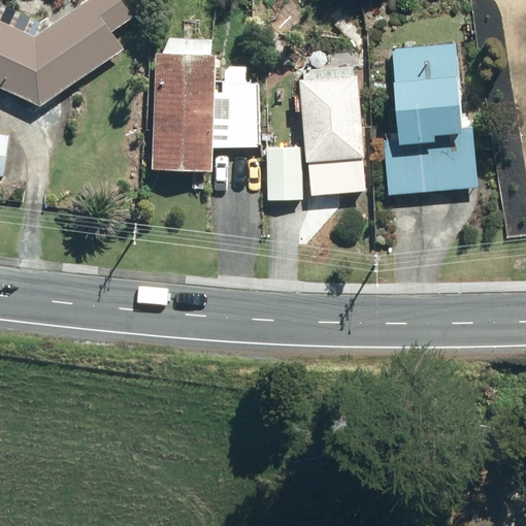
[(0,88),(39,106),(123,48),(110,32),(134,15),(123,0),(85,0),(34,36),(0,20),(0,88)]
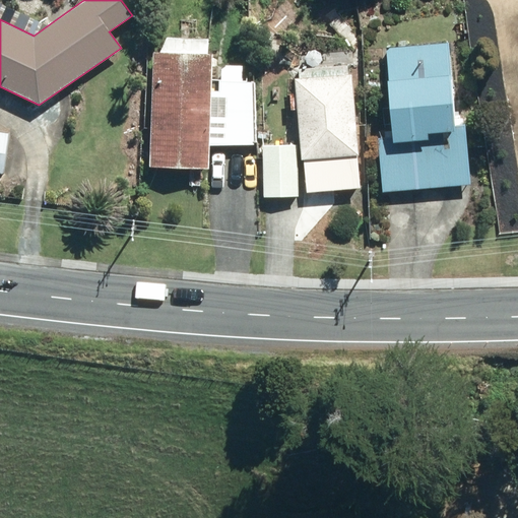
[(450,74),(448,43),(386,48),(393,137),(377,139),(381,191),(470,184),(465,123),(454,124),(450,74)]
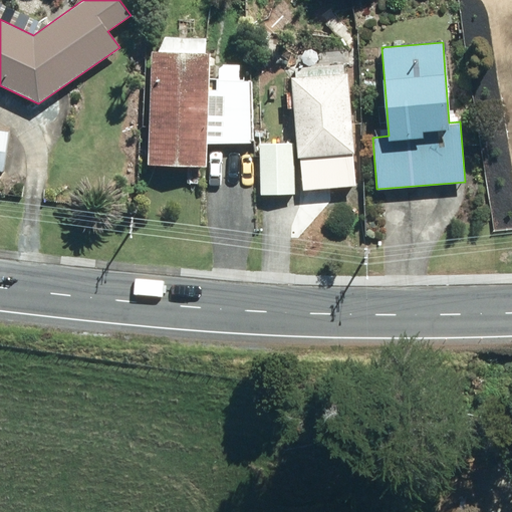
[(257,49),(257,65),(268,65),(268,48),(257,49)]
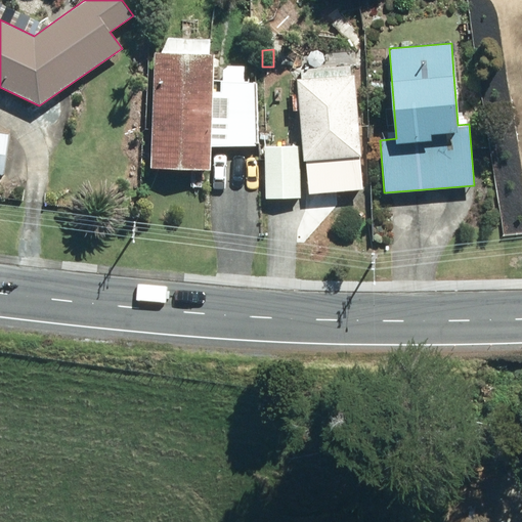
[(208,170),(208,147),(252,149),(255,149),(256,111),(256,90),(257,84),(252,84),(219,83),(219,92),(216,92),(211,91),(212,55),(154,53),(154,55),(149,169),(208,170)]
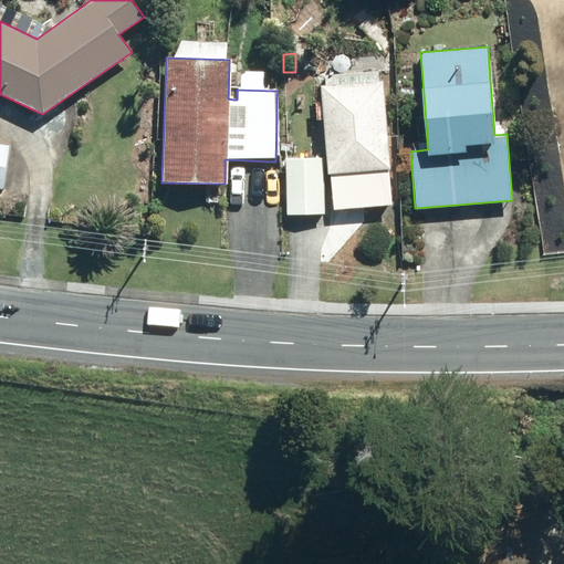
[(378,73),(326,77),(327,89),(323,89),(324,103),(315,104),(316,121),(324,121),(329,174),(390,169),(384,82),(378,82),(378,73)]
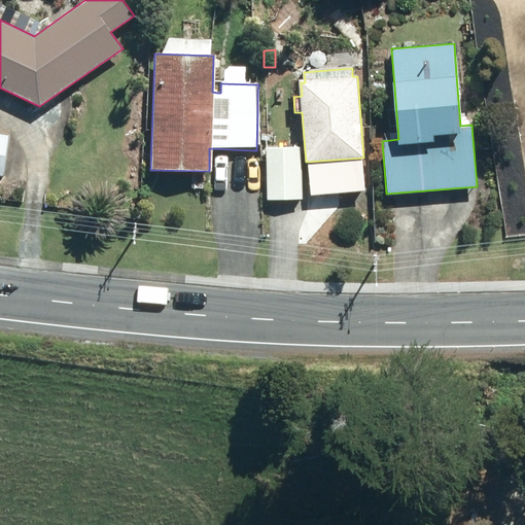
[(0,175),(3,176),(9,134),(0,132),(0,175)]
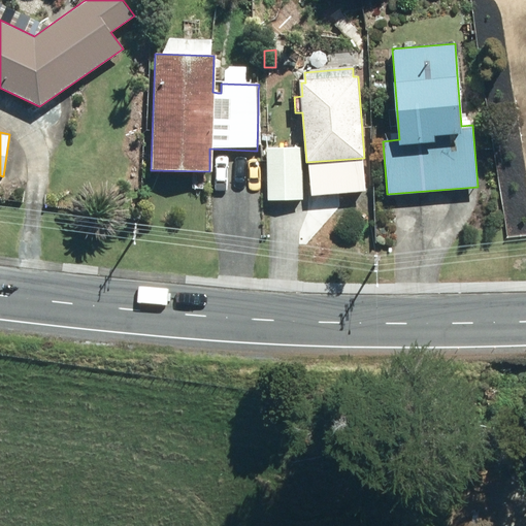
[(301,149),(267,149),(268,201),(302,201),(301,149)]
